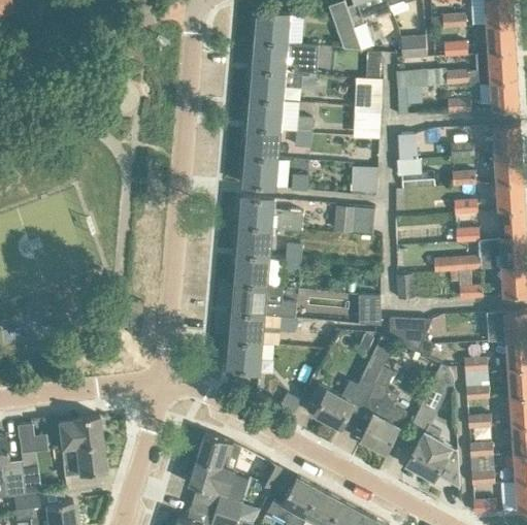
[(0,13),(8,12),(6,0),(0,0),(0,13)]
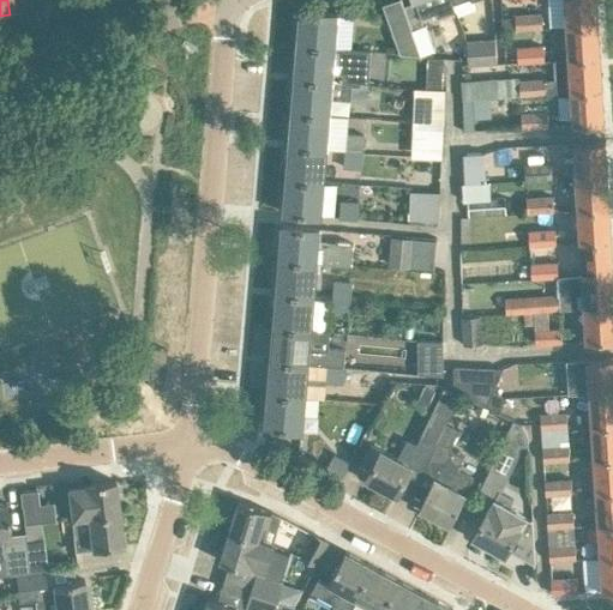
[(412,0),(413,2),(416,1),(422,19),(437,14),(438,18),(456,12),(451,0),(412,0)]
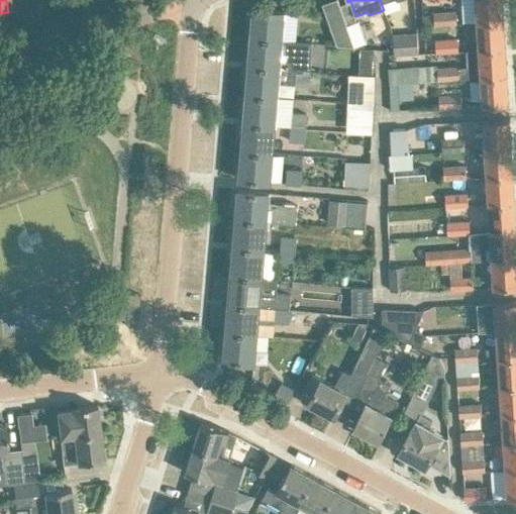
[(476,24),(503,22),(501,0),(462,0),(465,24),(476,24)]
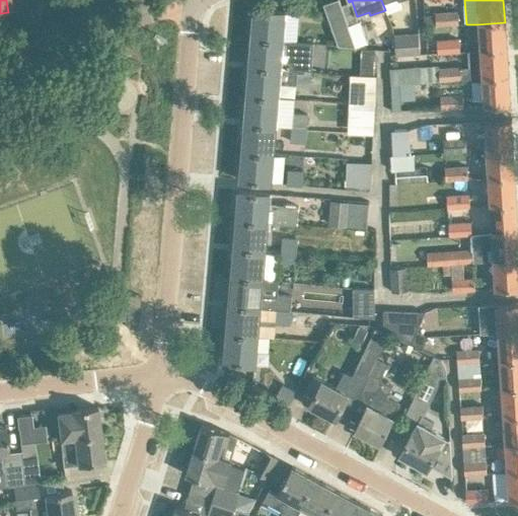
[(282,43),(285,13),(253,11),(251,40),(282,43)]
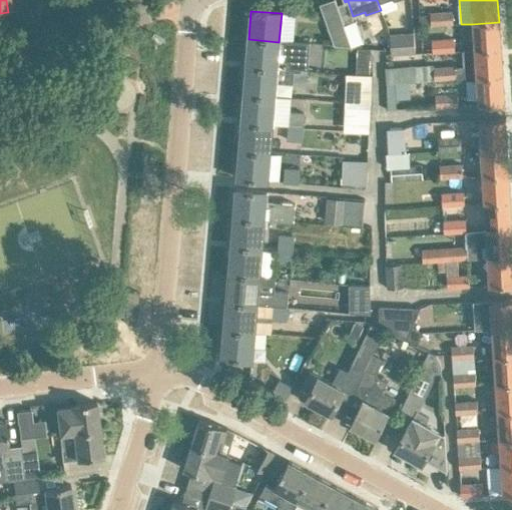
[(430,14),(431,27),(453,26),(452,12),(430,14)]
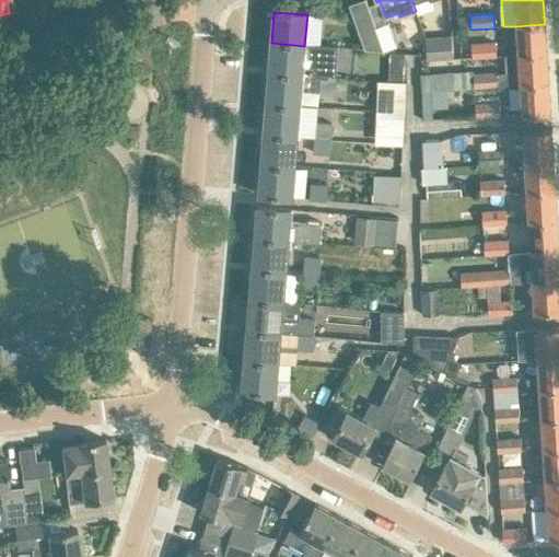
[(372,18),(354,24),(365,51),(385,54),(384,51),(376,30),(372,18)]
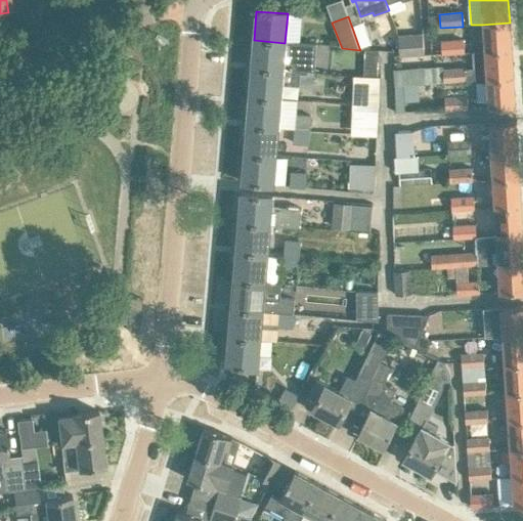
[(484,52),(512,51),(510,23),(482,25),(484,52)]
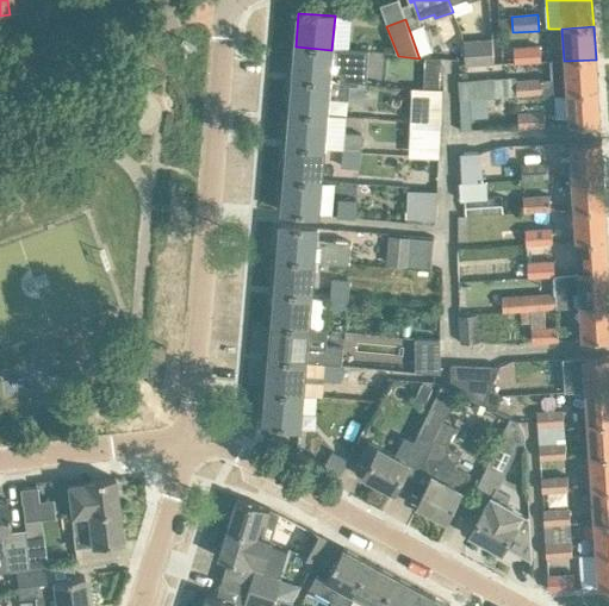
[(422,27),(410,32),(418,56),(430,52),(422,27)]
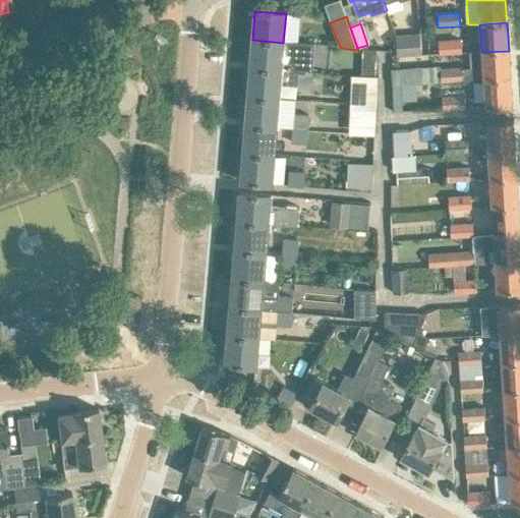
[(396,39),(396,52),(397,58),(421,56),(420,35),(396,37),(396,39)]
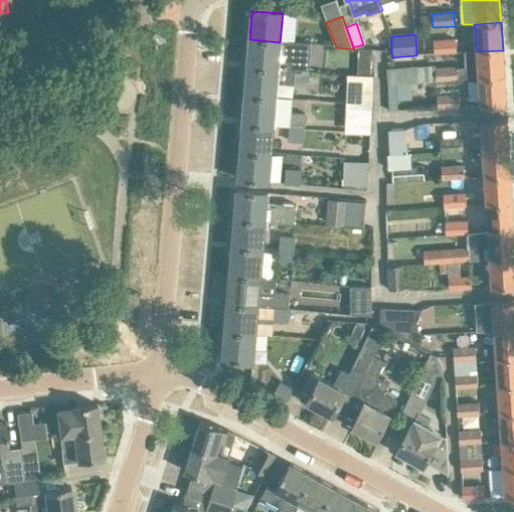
[(297,43),(280,42),(249,39),(246,67),(278,70),(308,72),(309,58),(296,57),(297,43)]
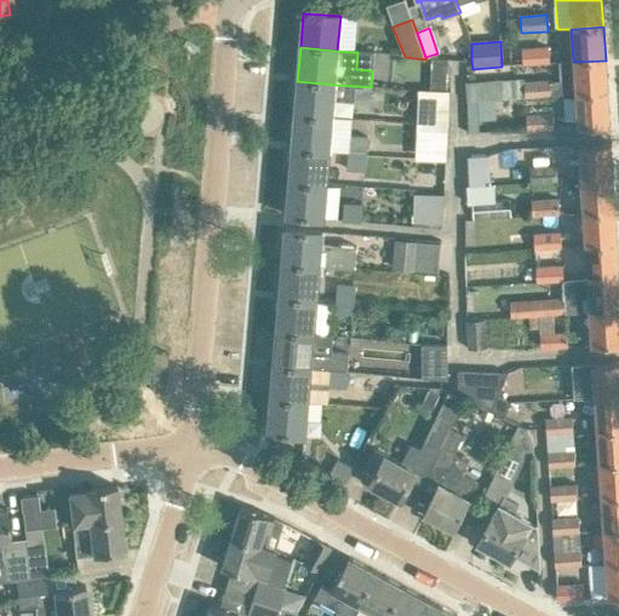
[(522,50),(522,67),(550,64),(549,49),(522,50)]
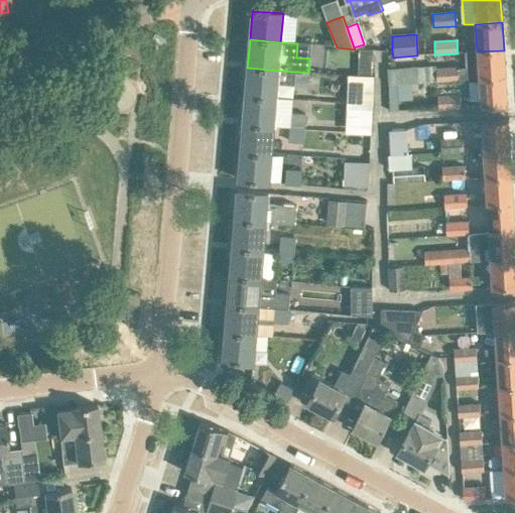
[(370,74),(371,50),(358,49),(357,73),(370,74)]
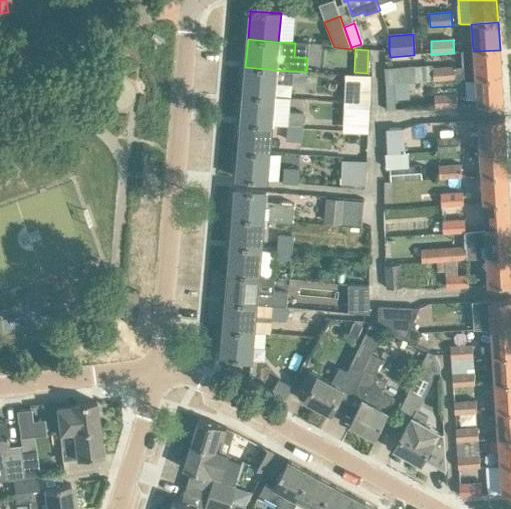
[(475,79),(502,77),(500,50),(473,51),(475,79)]
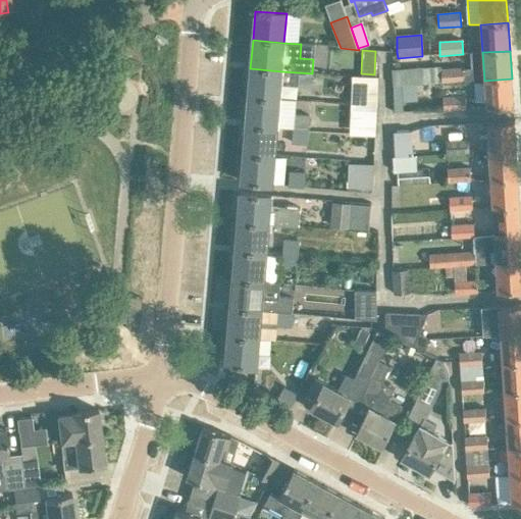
[(402,110),(401,101),(416,101),(415,84),(436,83),(436,67),(391,68),(392,111),(402,110)]
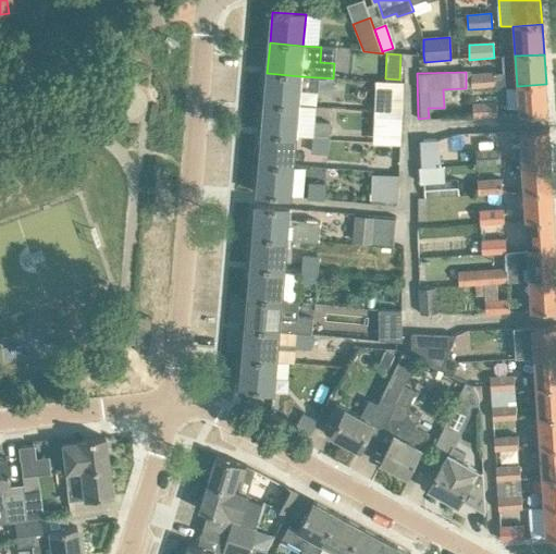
[(266,87),(264,103),(297,107),(299,91),(332,95),(333,78),(300,76),(267,73),(266,87)]
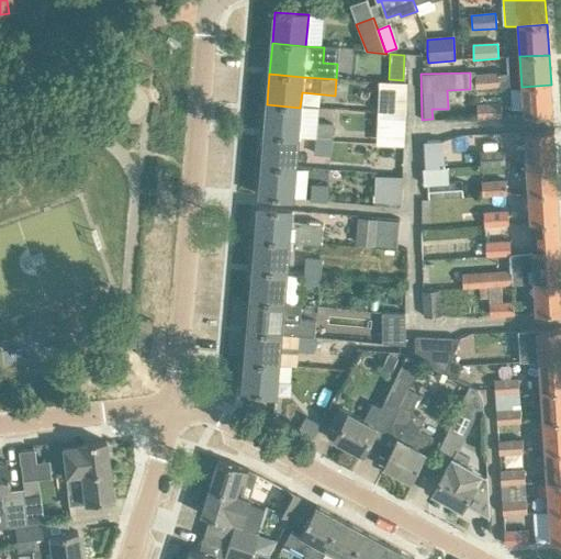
[(474,76),(475,90),(500,89),(500,74),(474,76)]
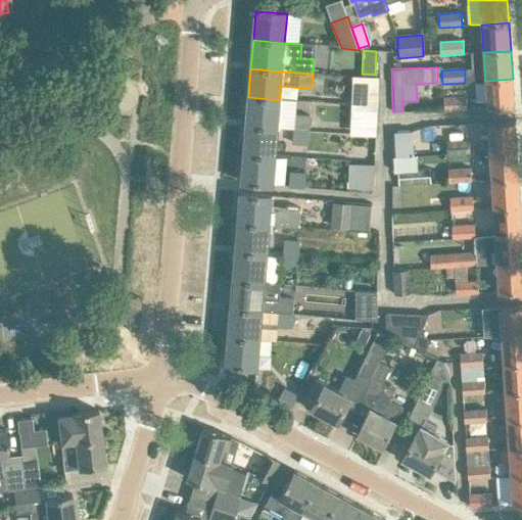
[(347,135),(375,135),(377,76),(349,75),(347,135)]
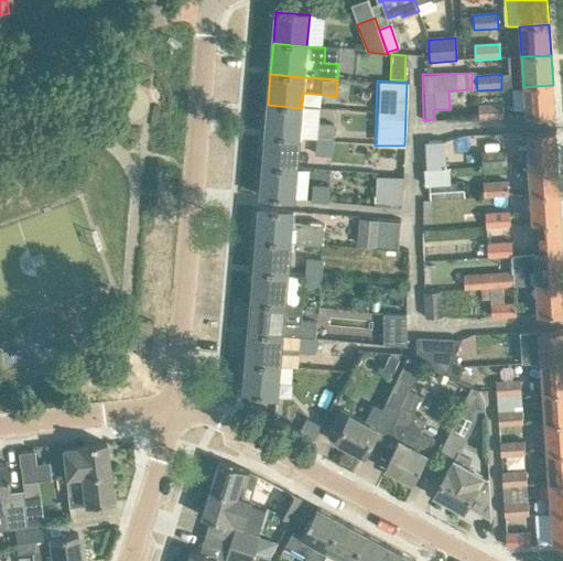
[(526,118),(554,116),(553,85),(523,87),(526,118)]
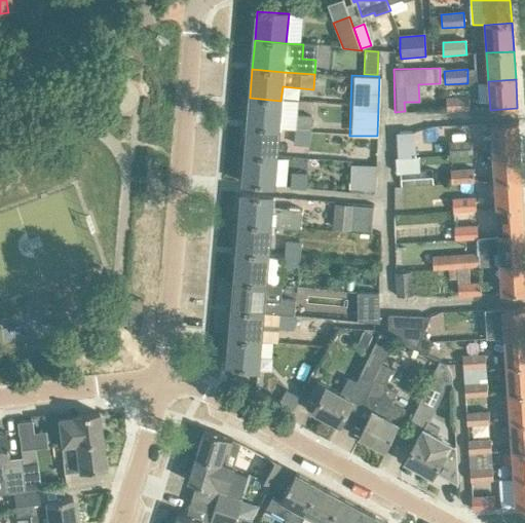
[(278,129),(280,101),(250,98),(247,127),(278,129)]
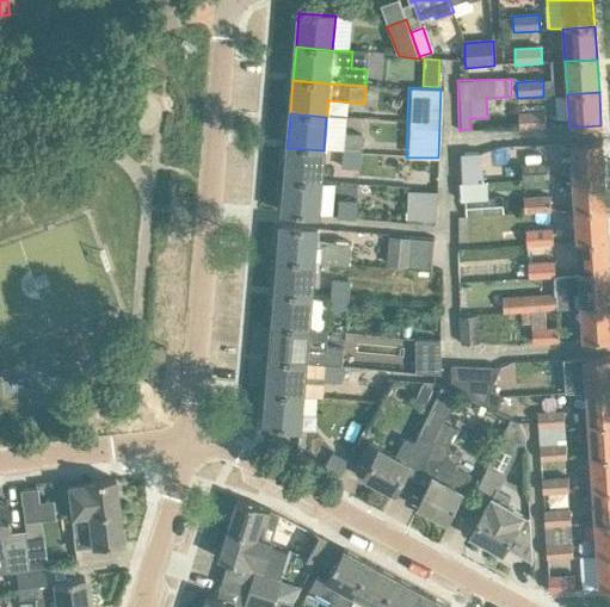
[(519,130),(546,129),(544,113),(518,115),(519,130)]
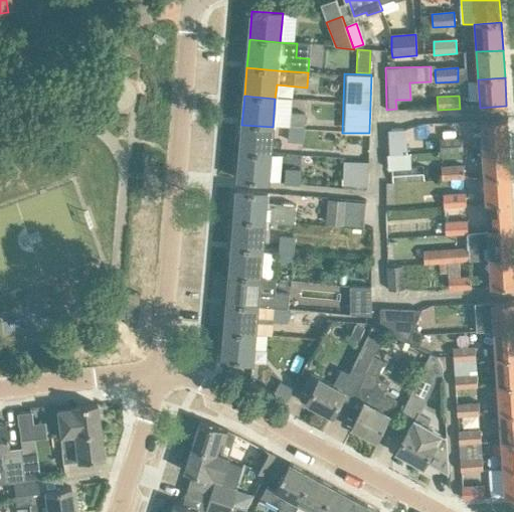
[(289,129),(305,129),(306,115),(290,114),(289,129)]
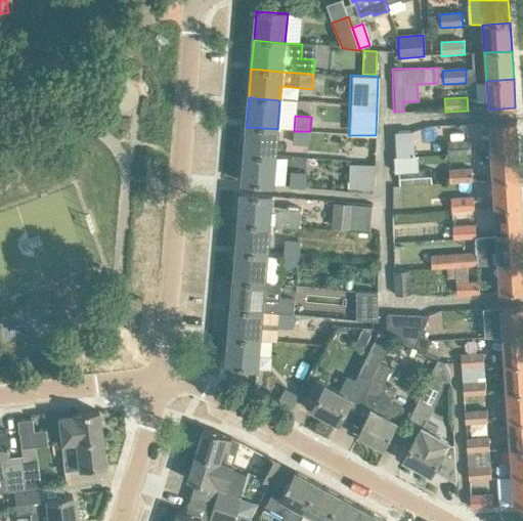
[(490,153),(518,150),(516,123),(489,124),(490,153)]
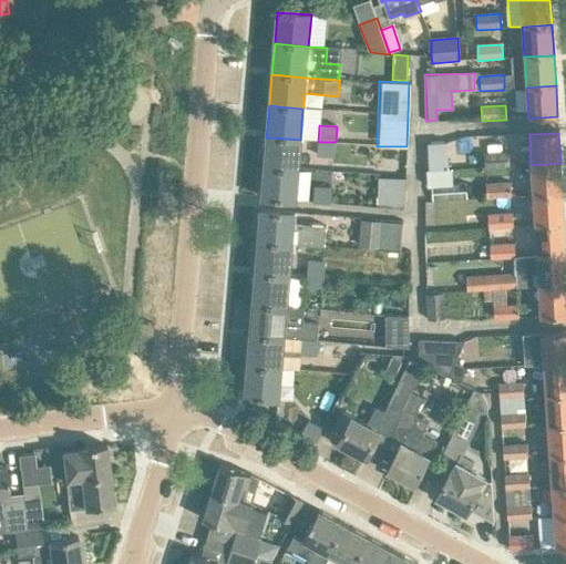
[(297,172),(300,140),(266,137),(264,168),(297,172)]
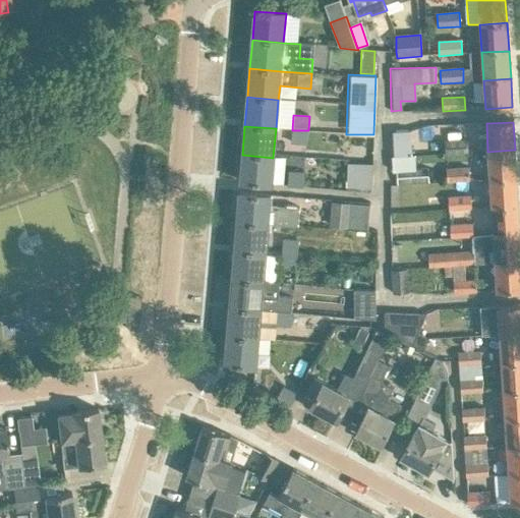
[(306,146),(308,130),(292,130),(291,145),(306,146)]
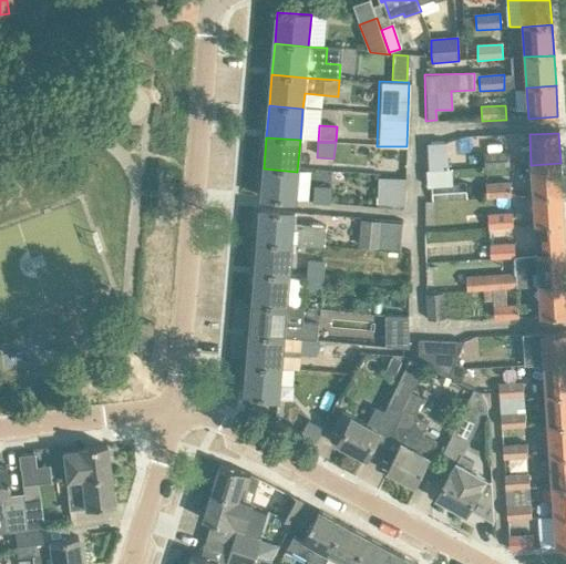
[(429,172),(449,171),(446,143),(428,144),(429,172)]
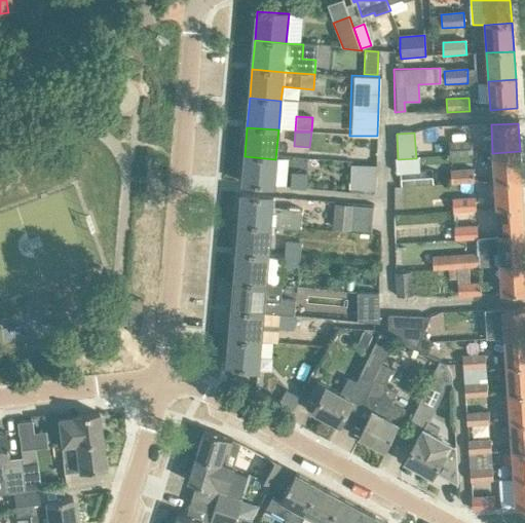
[(450,157),(473,155),(472,142),(448,144),(450,157)]
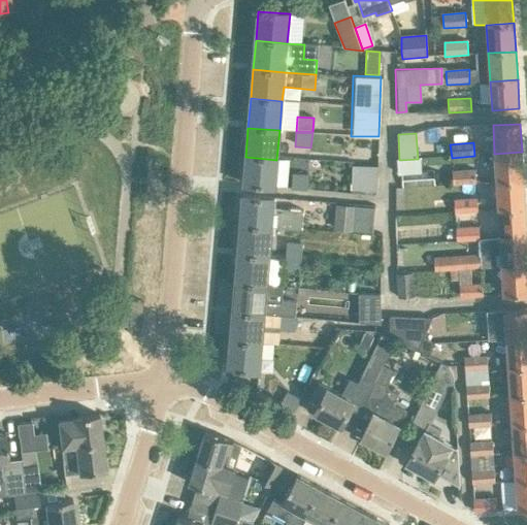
[(496,183),(524,181),(522,152),(494,154),(496,183)]
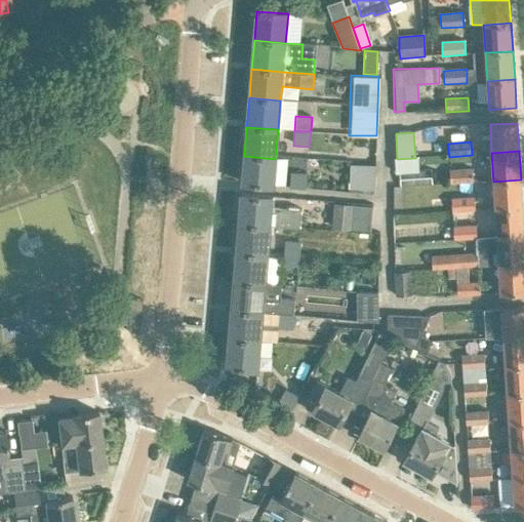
[(273,187),(275,159),(244,156),(242,185),(273,187)]
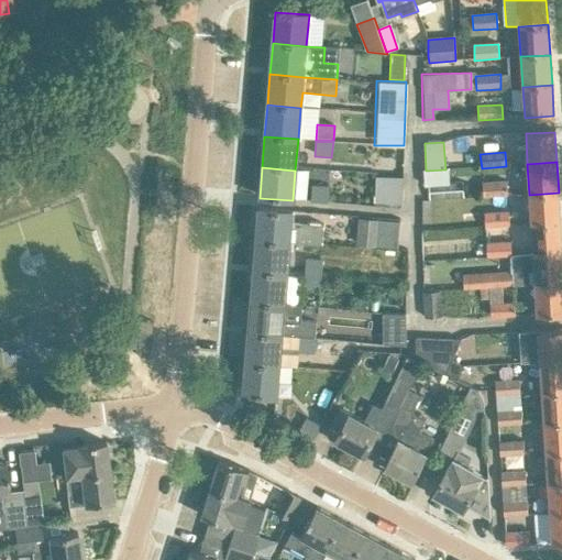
[(425,182),(449,179),(448,169),(445,169),(426,171),(423,171),(425,182)]
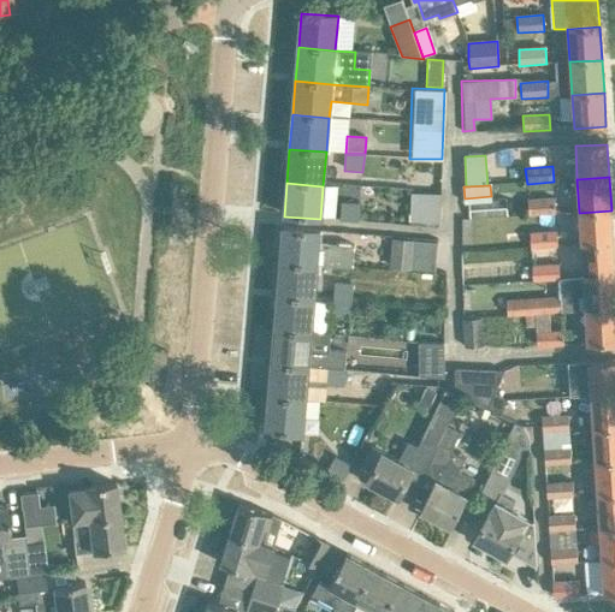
[(411,196),(411,217),(441,217),(441,196),(411,196)]
